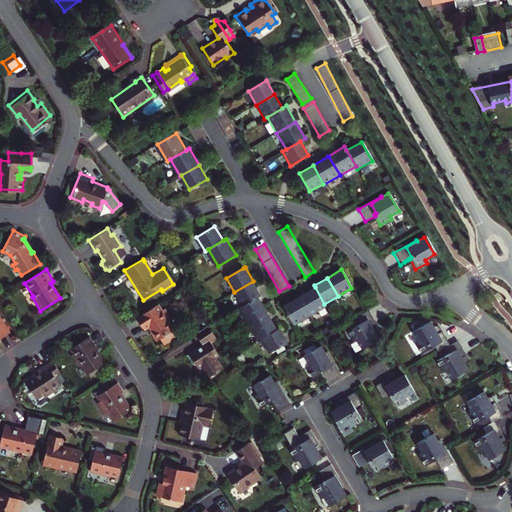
[(261,295),(253,281),(234,292),(243,306),(258,297),(261,295)]
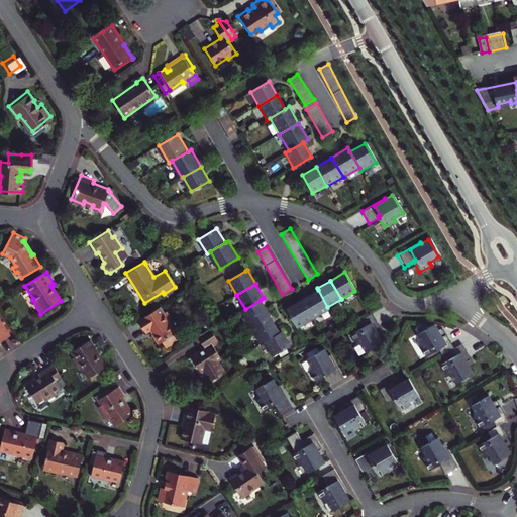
[(50,286),(61,301),(62,300),(53,285),(50,286)]
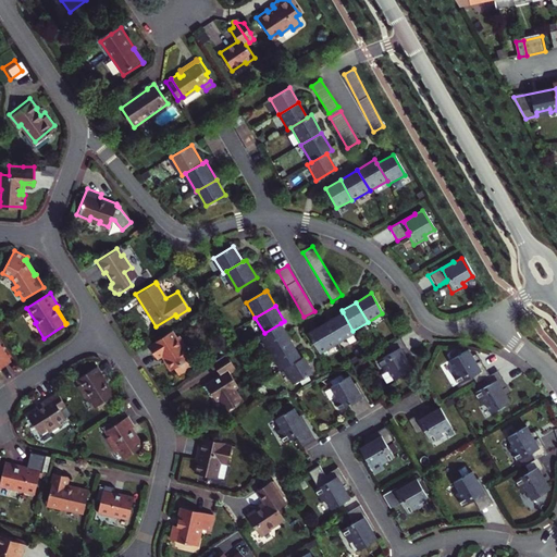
[(325,323),(337,344),(355,333),(353,331),(343,312),(325,323)]
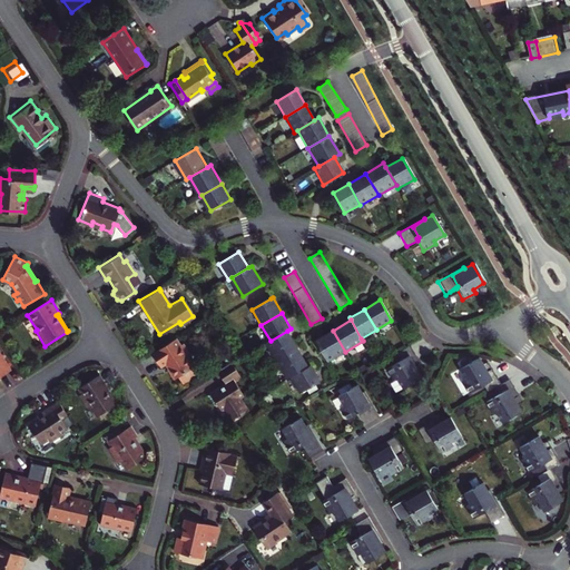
[(271,341),(266,343),(277,361),(297,349),(287,331),(271,341)]
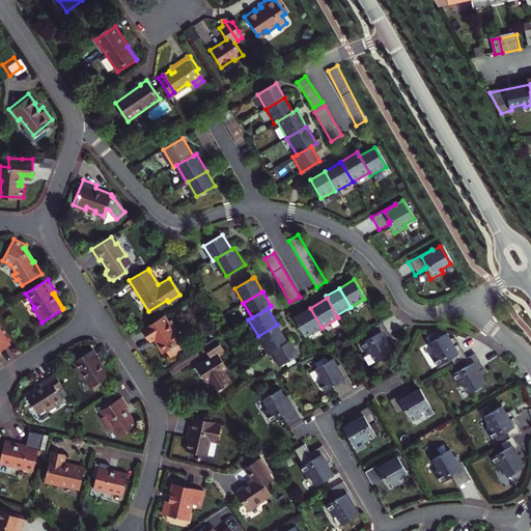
[(294,317),(305,337),(322,328),(310,308),(294,317)]
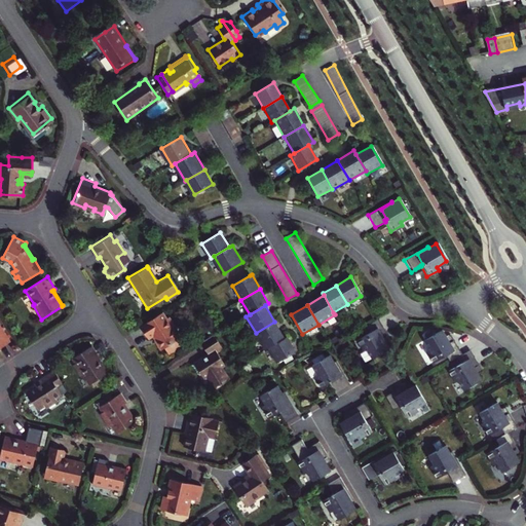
[(179,346),(175,340),(178,338),(171,327),(173,326),(167,316),(165,318),(160,311),(152,317),(139,326),(146,337),(151,334),(154,339),(153,340),(159,349),(162,347),(166,353),(179,346)]
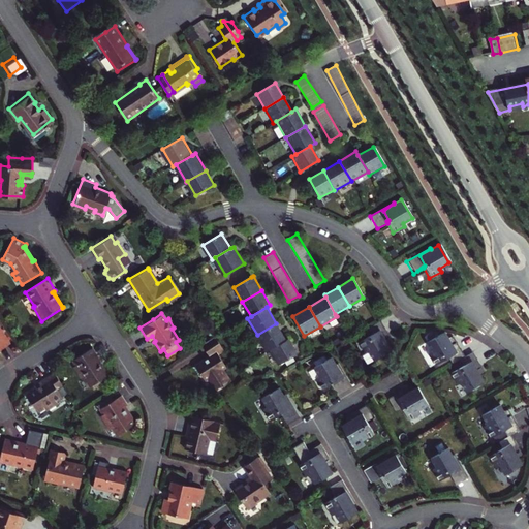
[(383,328),(379,321),(377,322),(367,329),(371,335),(383,328)]
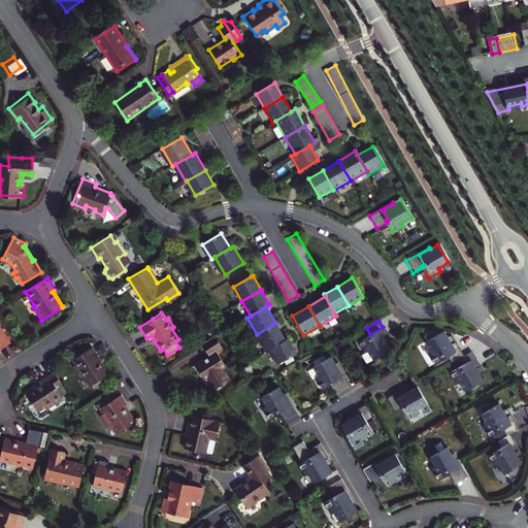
[(275,323),(257,334),(266,351),(270,349),(286,339),(275,323)]
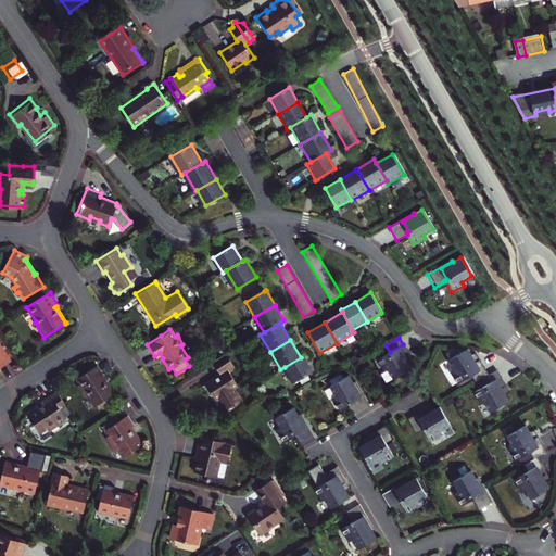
[(0,366),(10,361),(0,344),(0,366)]
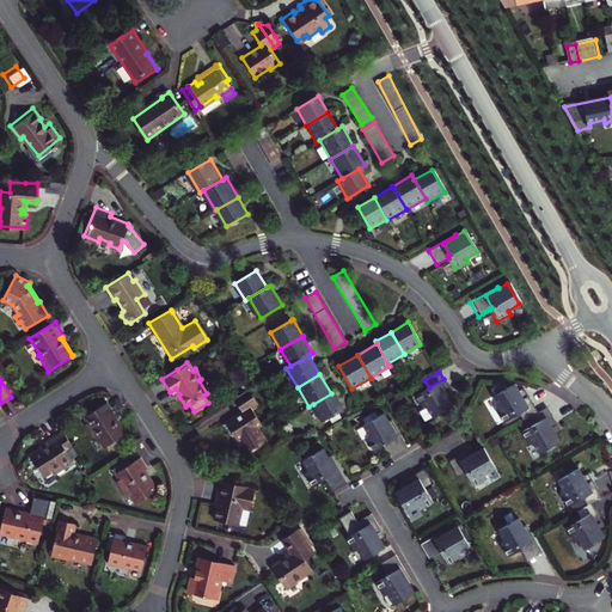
[(429,387),(414,396),(422,410),(426,408),(432,418),(452,405),(447,397),(444,391),(448,387),(444,379),(429,387)]
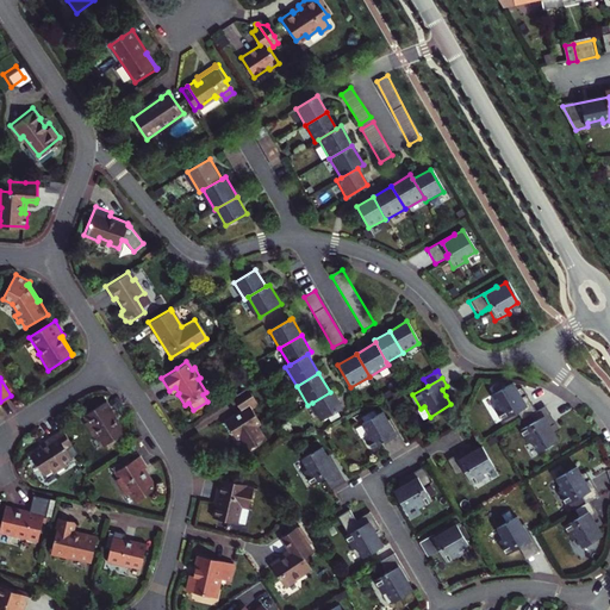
[(498,422),(514,412),(528,404),(522,396),(517,398),(514,392),(509,384),(487,396),(495,406),(491,408),(498,422)]
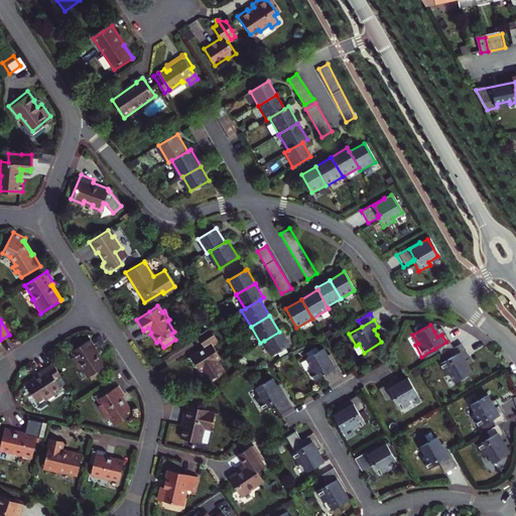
[(202,375),(206,381),(212,377),(213,379),(220,374),(213,362),(216,360),(209,348),(214,344),(206,330),(191,338),(200,350),(183,360),(188,367),(190,366),(196,373),(202,375)]
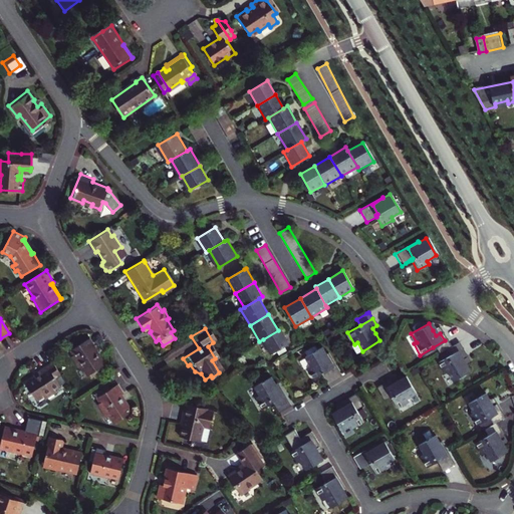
[(263,339),(271,353),(289,343),(280,329),(278,330),(263,339)]
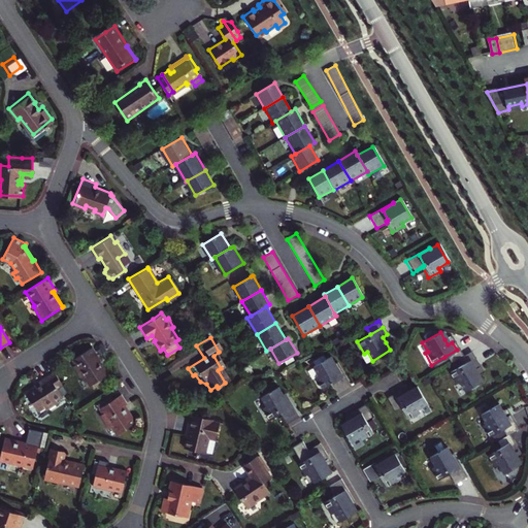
[(457,350),(444,357),(449,364),(456,359),(461,357),(457,350)]
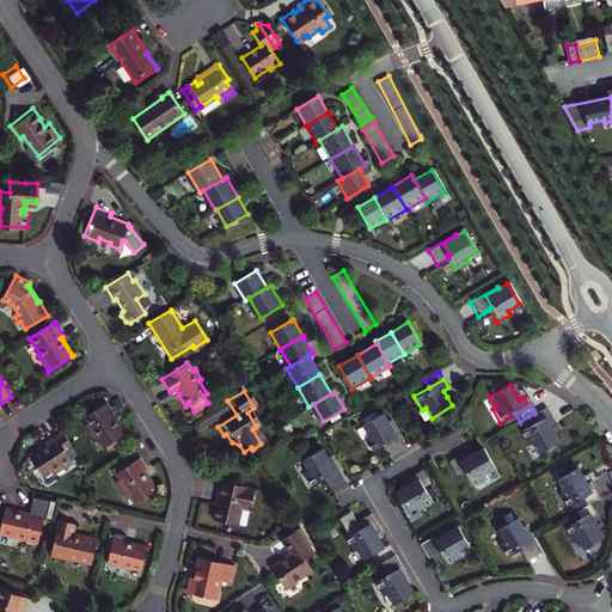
[(86,442),(90,441),(96,451),(99,447),(103,454),(116,446),(112,439),(116,438),(105,421),(108,420),(99,407),(75,421),(79,427),(78,428),(86,442)]
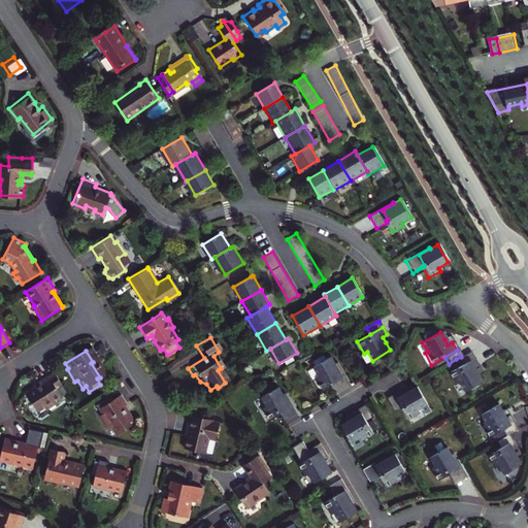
[(456,359),(460,366),(472,359),(468,352),(461,357),(456,359)]
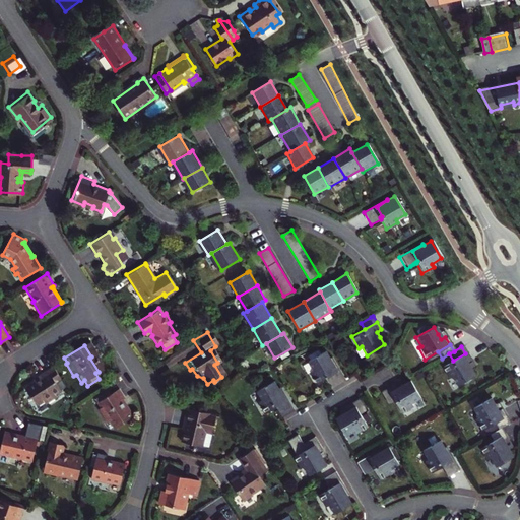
[(327,374),(336,369),(330,358),(326,350),(309,361),(314,370),(311,372),(317,383),(327,377),(329,377),(327,374)]
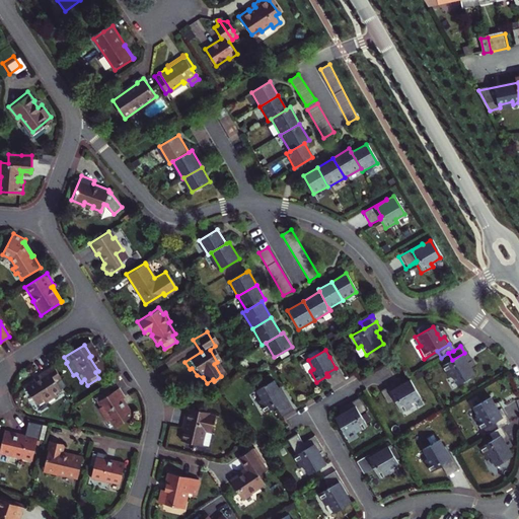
[(452,360),(439,367),(446,378),(449,377),(454,385),(471,375),(467,368),(464,362),(468,360),(464,353),(452,360)]
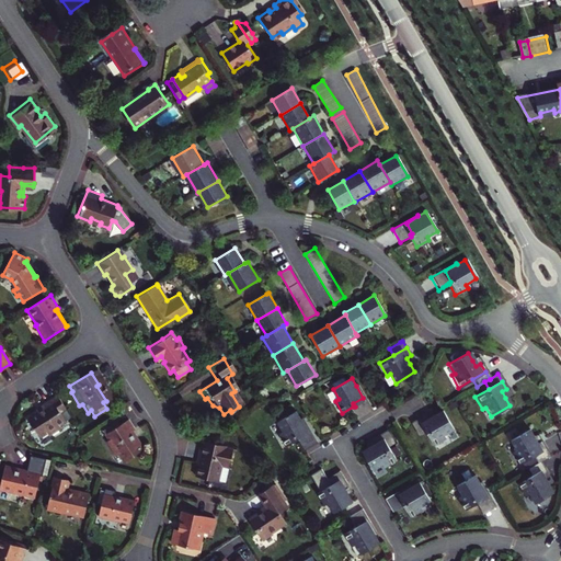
[(358,385),(356,386),(363,398),(353,403),(355,407),(353,407),(359,418),(373,410),(358,385)]
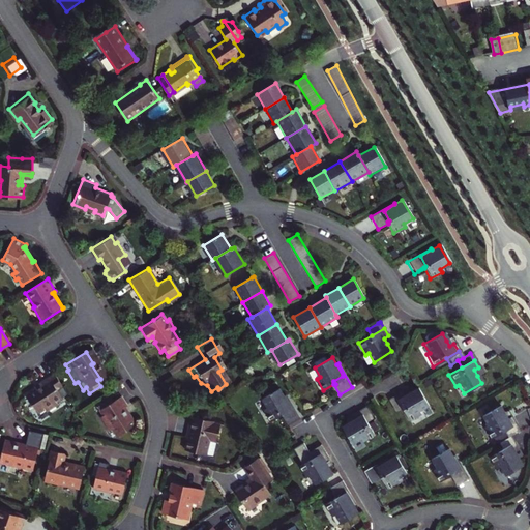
[(36,388),(26,394),(37,413),(43,409),(46,412),(56,406),(54,403),(62,398),(49,376),(40,381),(42,385),(36,388)]
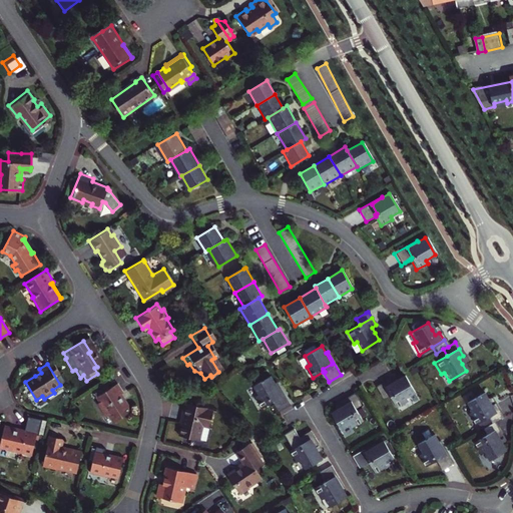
[(388,395),(395,408),(407,401),(405,398),(413,393),(403,375),(396,380),(391,383),(388,379),(381,383),(388,395)]
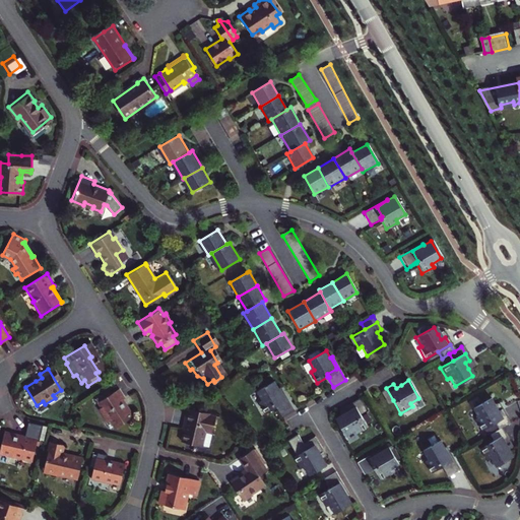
[(276,404),(286,399),(279,388),(275,381),(258,391),(263,400),(260,402),(267,413),(277,407),(278,406),(276,404)]
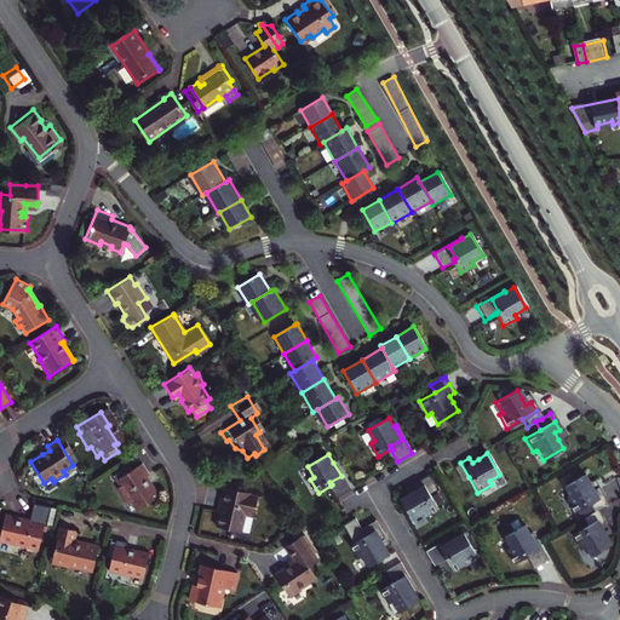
[(136,507),(156,494),(144,475),(147,474),(148,472),(142,461),(118,476),(121,483),(120,484),(118,486),(126,500),(130,499),(131,498),(136,507)]
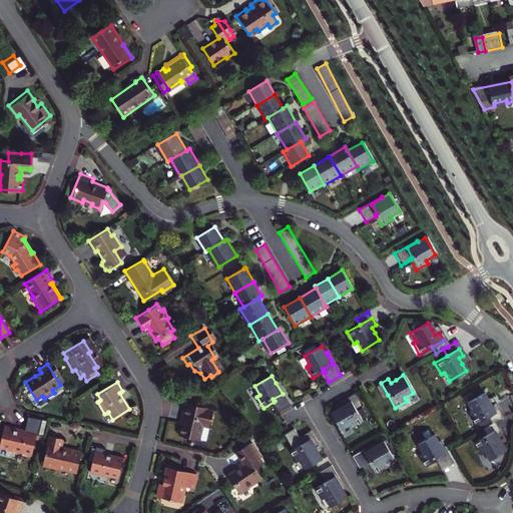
[(278,382),(276,383),(283,394),(273,399),(275,401),(274,402),(279,411),(291,404),(278,382)]
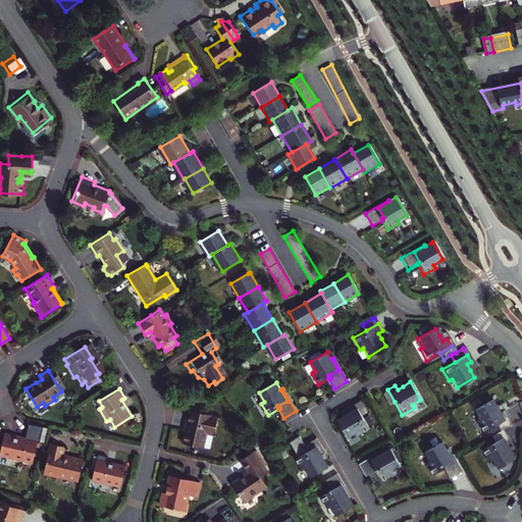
[(395,402),(387,389),(381,393),(388,405),(395,402)]
